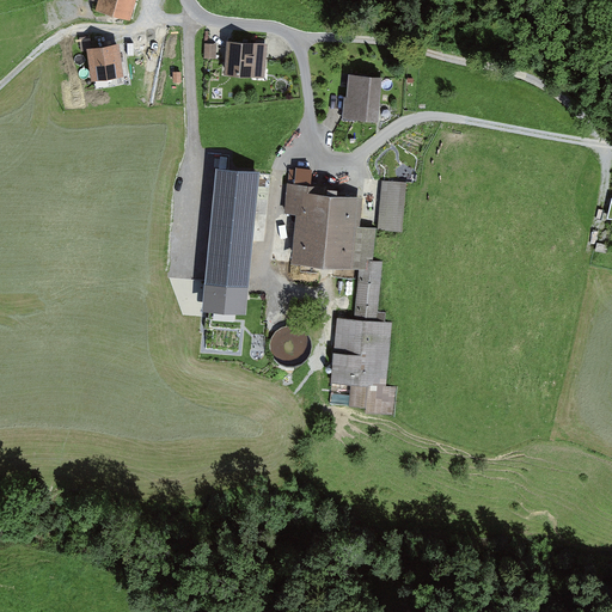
[(102,8),(130,18),(135,0),(92,0),(103,4),(102,8)]
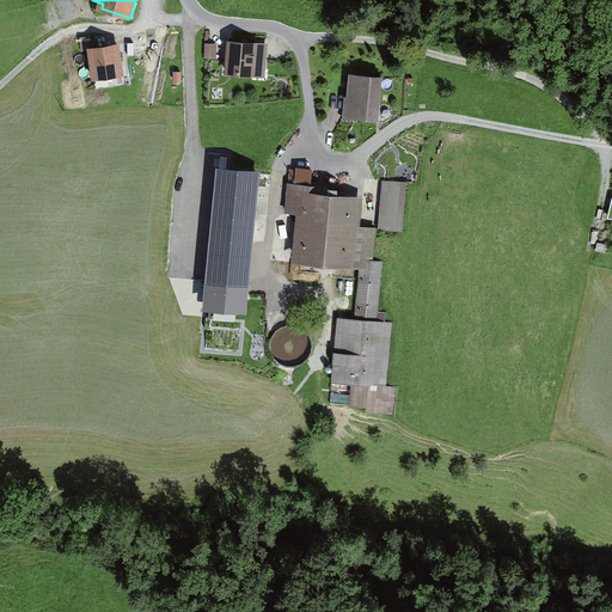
[(207,43),(206,56),(215,56),(216,44),(207,43)]
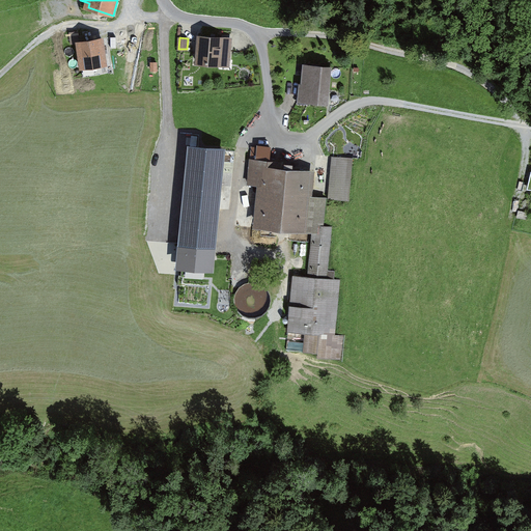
[(197,62),(228,65),(230,40),(200,37),(197,62)]
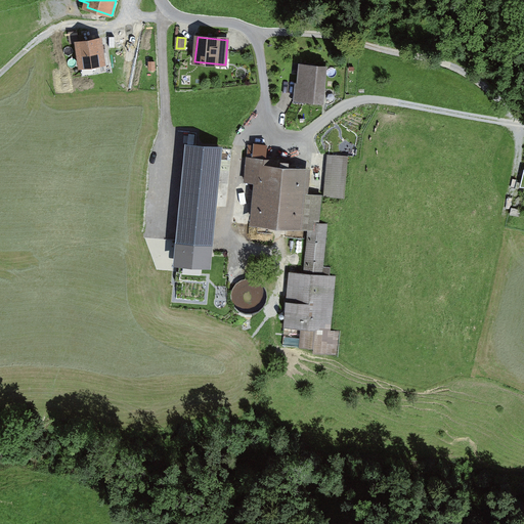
[(79,67),(103,63),(100,40),(76,43),(79,67)]
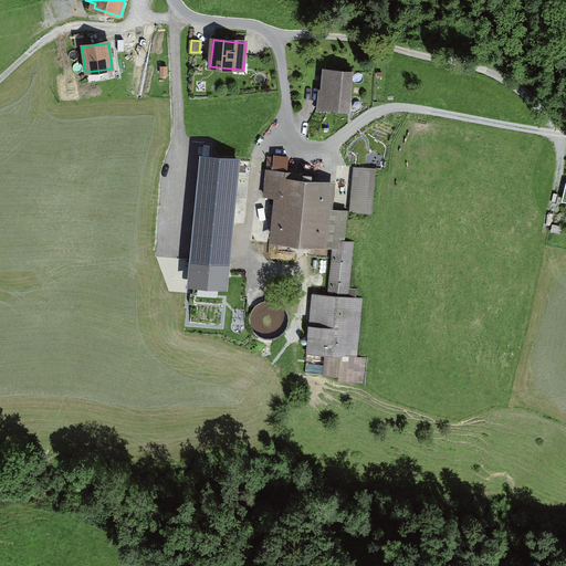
[(318,109),(349,113),(354,72),(322,70),(318,109)]
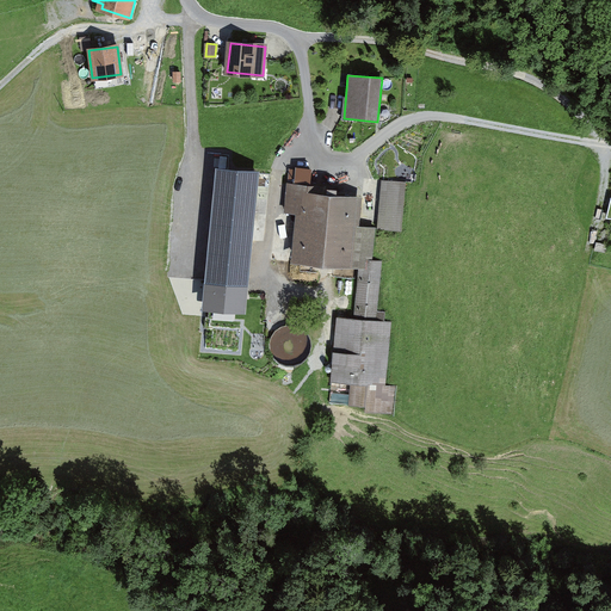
[(259,171),(216,166),(202,306),(245,310),(259,171)]
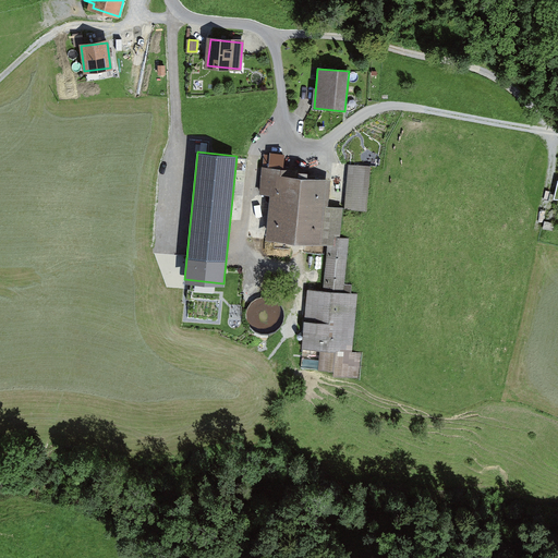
[(343,209),(367,211),(372,168),(349,166),(343,209)]
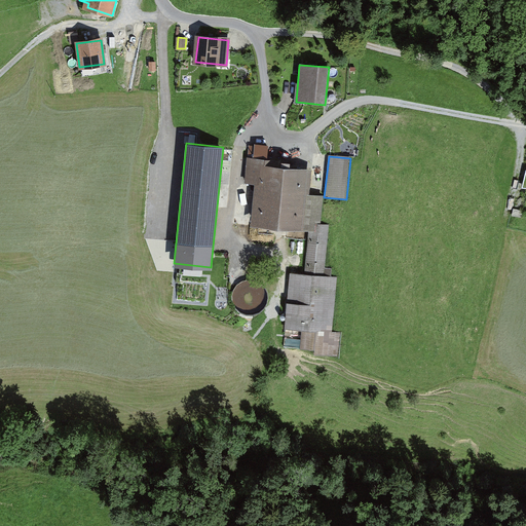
[(254,225),(310,231),(305,274),(292,273),(286,332),(289,332),(287,347),(317,350),(316,357),(336,359),(339,334),(329,333),(335,278),(329,278),(330,269),(323,268),(327,226),(322,225),(324,197),(310,195),(313,171),(273,166),(273,161),(249,159),(246,183),(258,184),(254,225)]
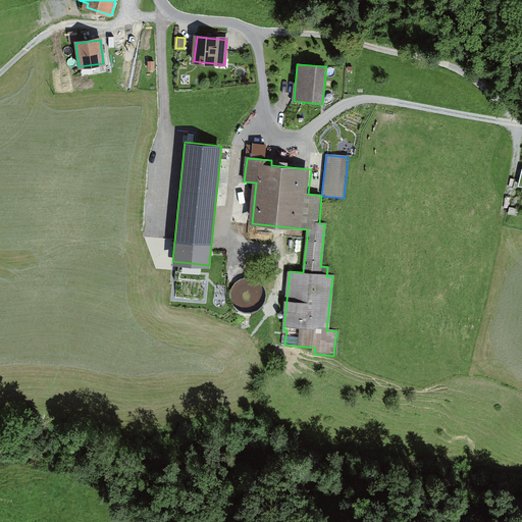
[(510,207),(508,214),(520,217),(521,210),(510,207)]
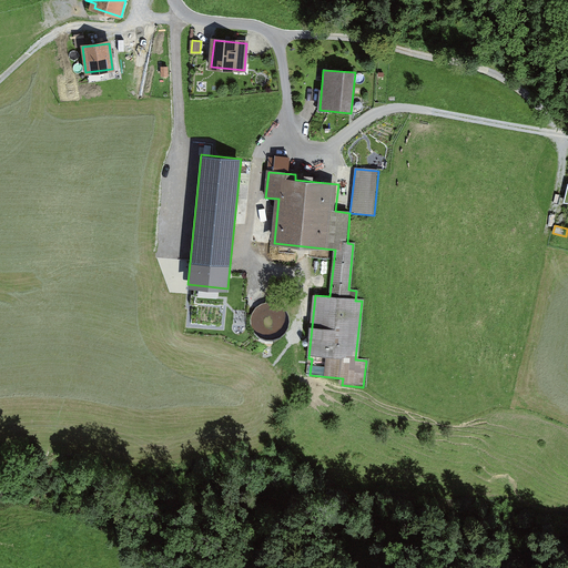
[(288,331),(291,324),(291,317),(287,311),(283,305),(276,302),(270,302),(263,303),(257,306),(253,311),(251,316),(251,323),(252,330),(255,335),(261,338),(266,341),(273,342),(279,340),(284,336),(288,331)]
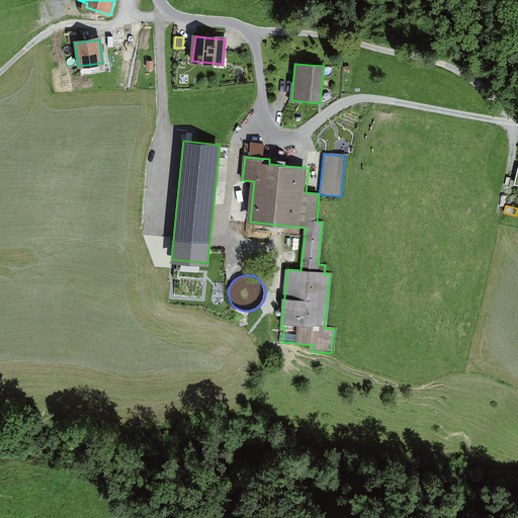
All buildings are outlined.
